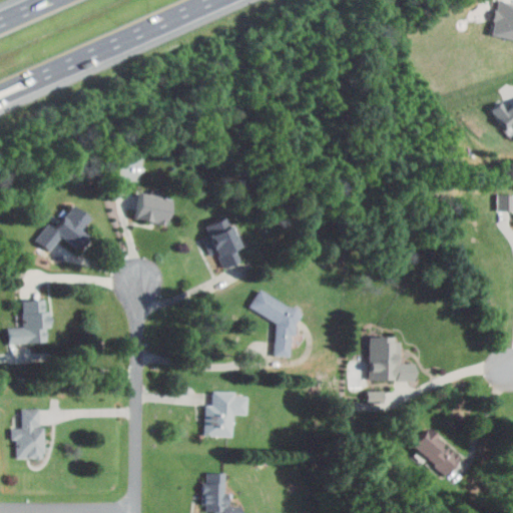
[(512,3),(498,0),(496,0),(489,34),(512,38),(512,3)]
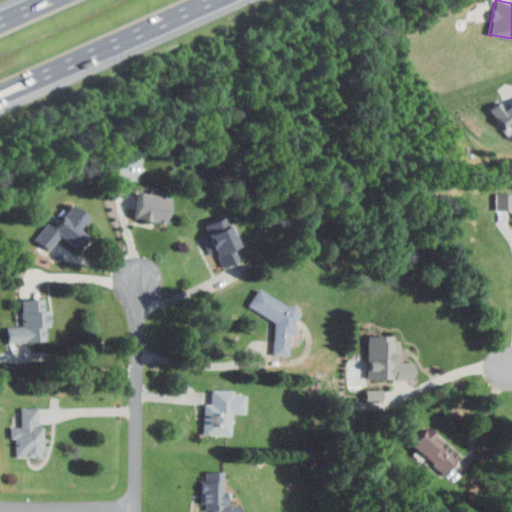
[(489,109),(503,129),(507,126),(511,131),(511,103),(505,108),(500,101),(489,109)]
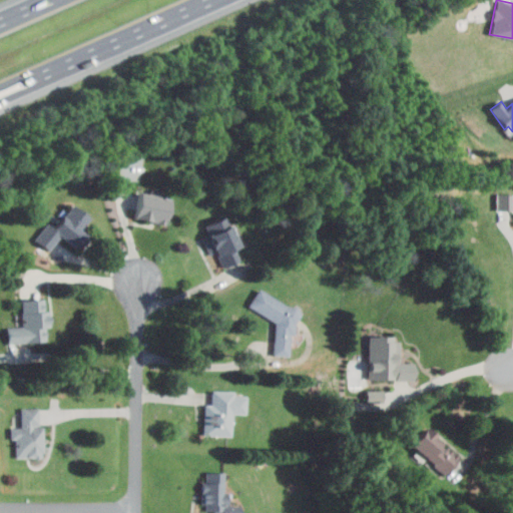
[(512,199),(512,192),(496,192),(496,208),(512,209),(512,199)]
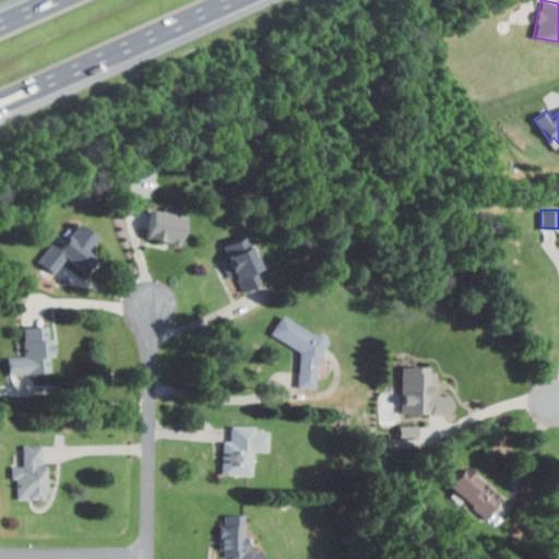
[(152,212),(185,217),(179,244),(147,238),(152,212)]
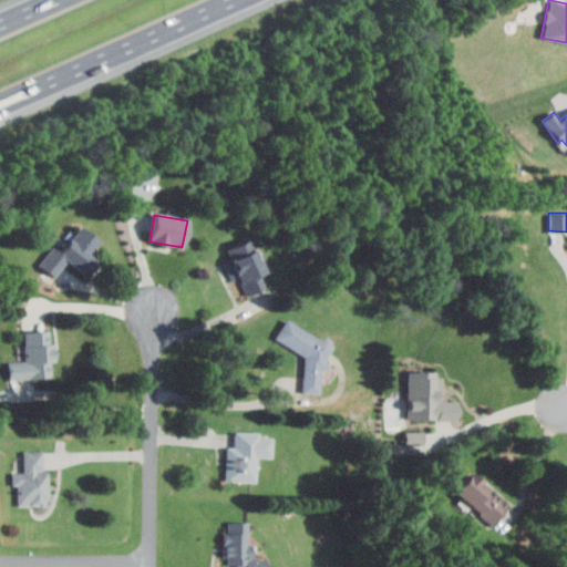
[(37,266),(51,247),(55,251),(75,226),(96,243),(86,256),(95,263),(83,277),(66,264),(54,280),(37,266)]
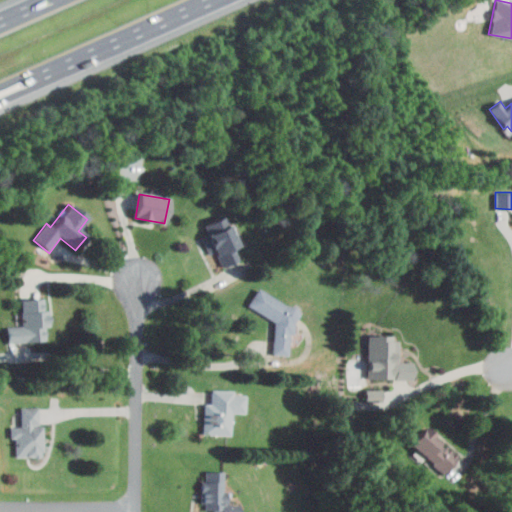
[(203,226),(207,233),(200,237),(209,255),(214,253),(222,269),(237,261),(231,249),(239,245),(224,215),(203,226)]
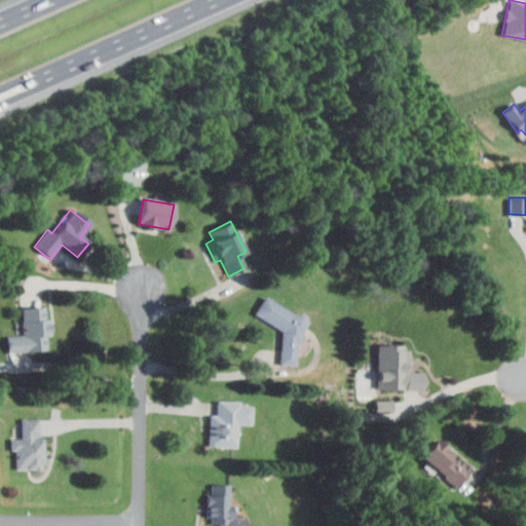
[(255,314),(265,298),(290,313),(301,313),(306,323),(301,331),(301,344),(295,344),(295,365),(282,366),(280,331),(255,314)]
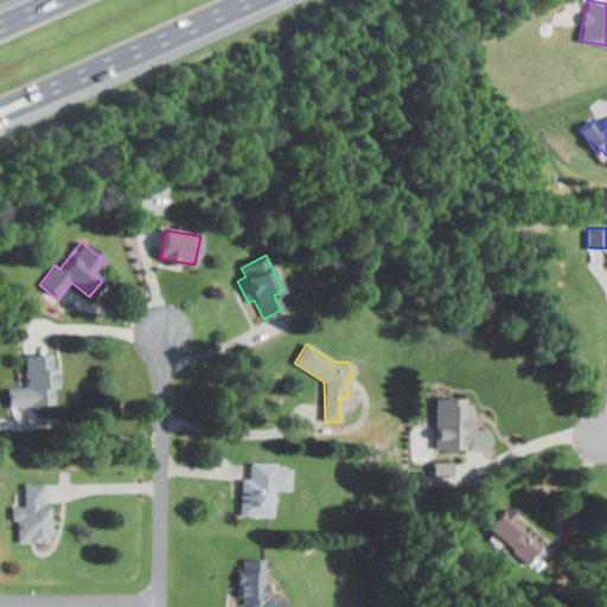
[(24,355),(48,352),(52,402),(11,407),(10,388),(26,387),(24,355)]
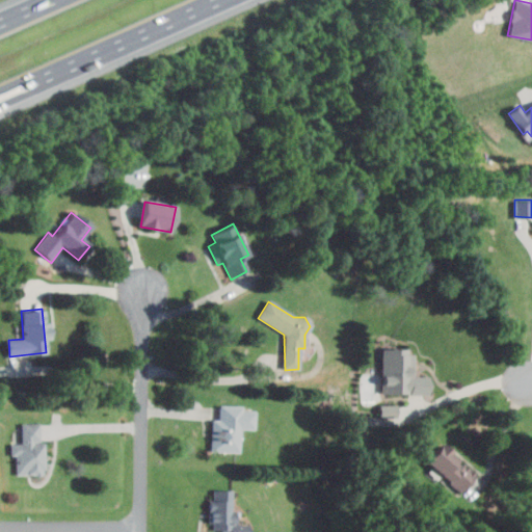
[(381,348),(381,393),(427,392),(427,374),(413,374),(413,347),(381,348)]
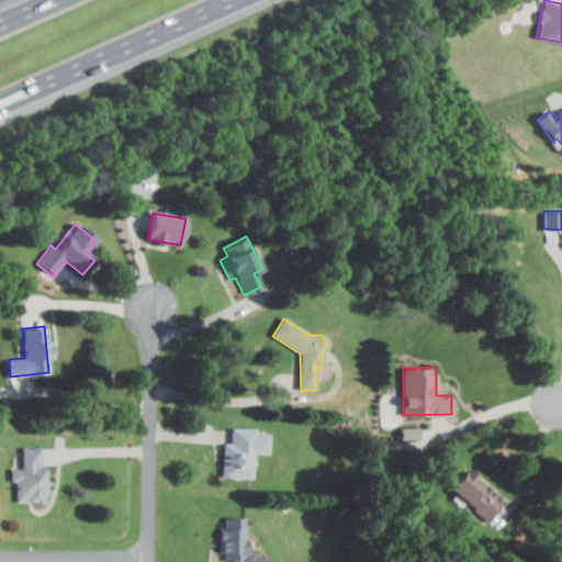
[(232,428),(253,428),(253,434),(267,434),(266,453),(253,452),(251,479),(222,478),(223,442),(232,442),(232,428)]
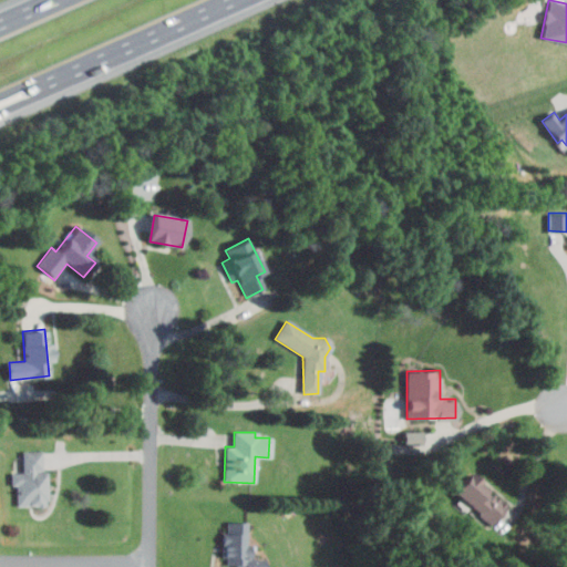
[(10,473),(11,485),(14,485),(14,507),(43,507),(43,501),(47,500),(45,472),(34,473),(34,471),(41,471),(40,452),(21,452),(22,473),(10,473)]
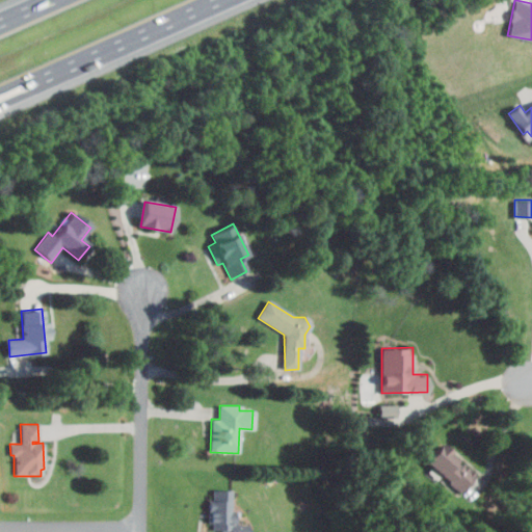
[(459,490),(475,474),(441,442),(425,458),(459,490)]
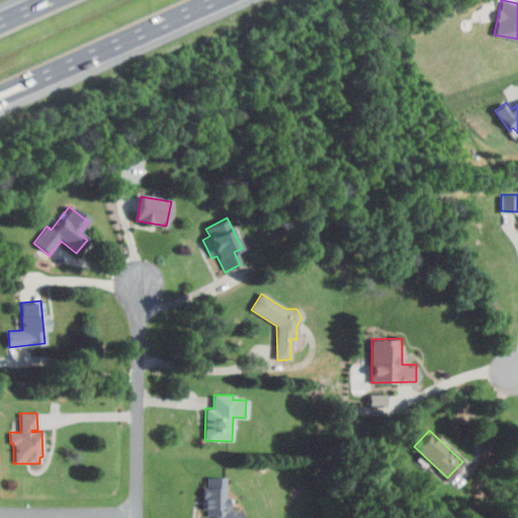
[(206,478),(207,487),(202,487),(203,509),(205,509),(206,517),(223,517),(222,498),(226,498),(225,478),(206,478)]
